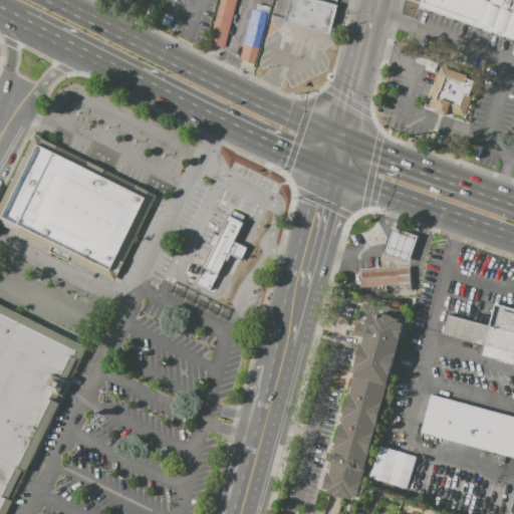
[(222,0),(238,0),(226,48),(211,44),(222,0)]
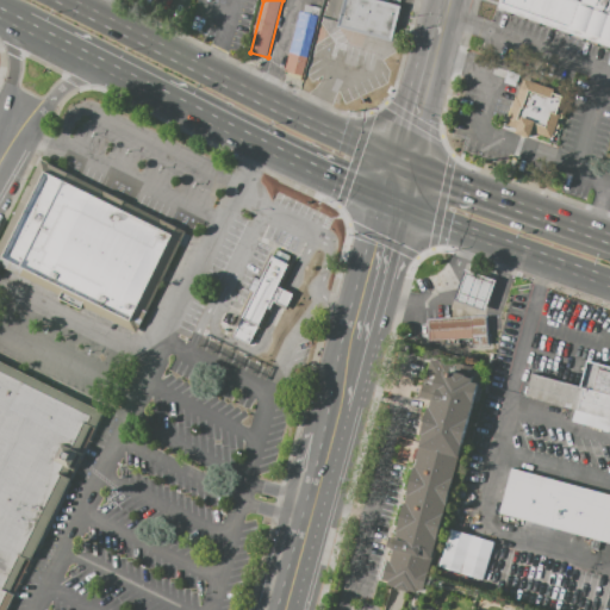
[(342,0),(369,0),(400,8),(390,44),(335,27),(342,0)]
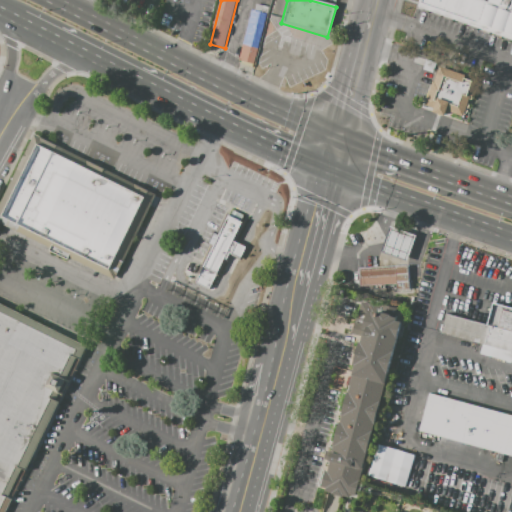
[(511,2),(505,0),(418,0),(415,10),(511,43),(511,2)]
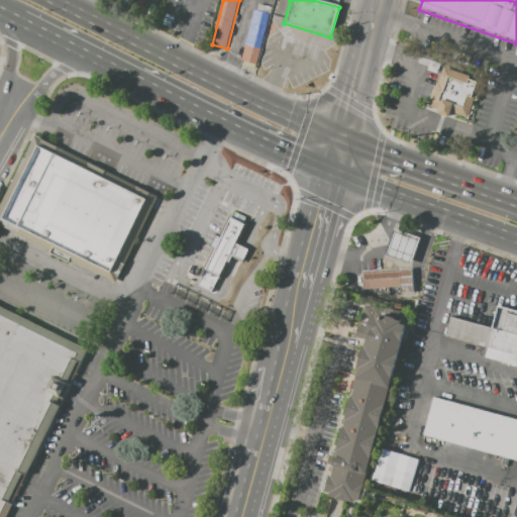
[(255,10),(242,61),(257,65),(271,14),(255,10)]
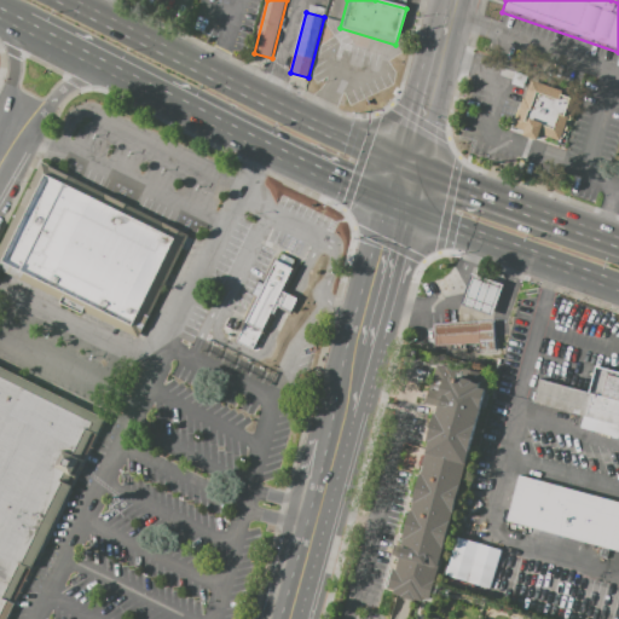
[(532,81),(515,129),(560,144),(577,97),(532,81)]
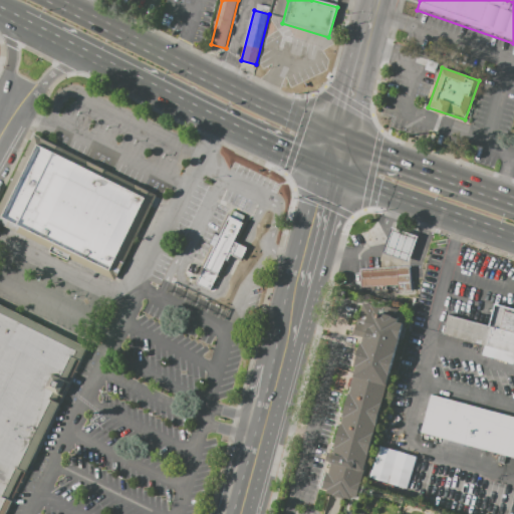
[(32,135),(0,202),(0,225),(114,280),(156,194),(32,135)]
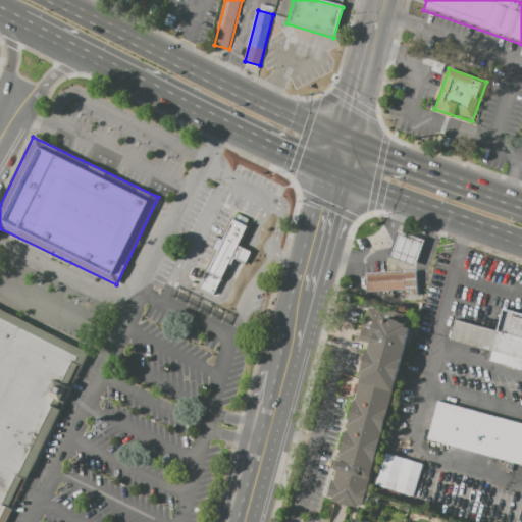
[(233,217),(246,222),(233,247),(247,254),(241,266),(230,262),(213,298),(200,291),(233,217)]
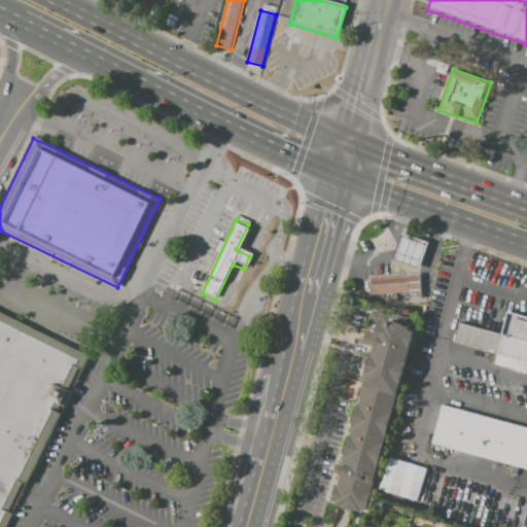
[(401,231),(428,240),(419,267),(392,257),(401,231)]
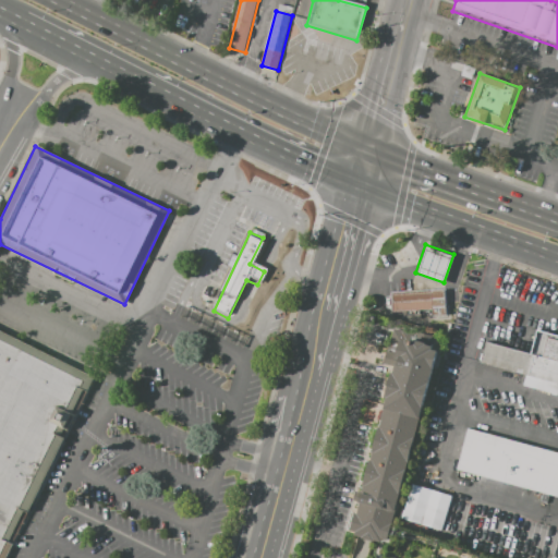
[(393,294),(447,290),(448,316),(434,317),(434,310),(395,313),(393,294)]
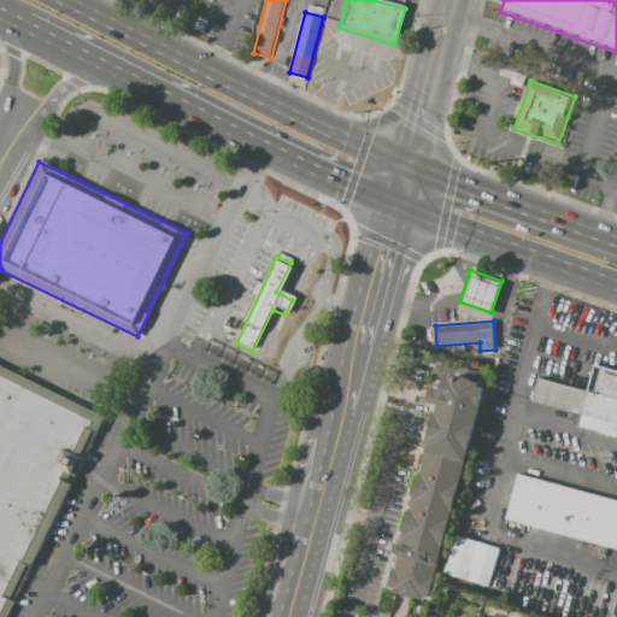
[(0,595),(0,365),(107,418),(99,435),(94,433),(81,458),(83,459),(76,476),(72,475),(69,482),(72,485),(31,568),(28,565),(10,601),(0,595)]
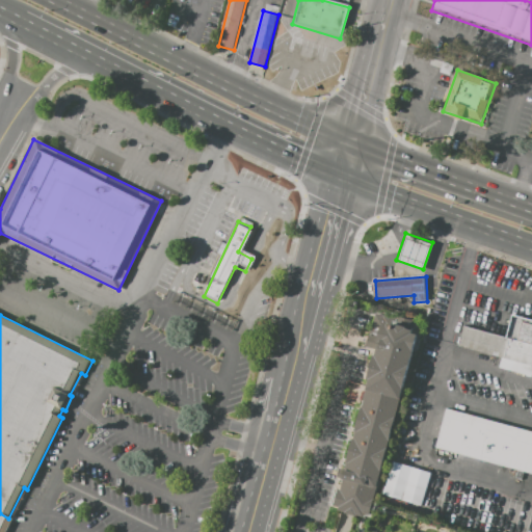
[(463,325),(458,346),(502,357),(499,367),(531,376),(531,320),(512,316),(507,337),(463,325)]
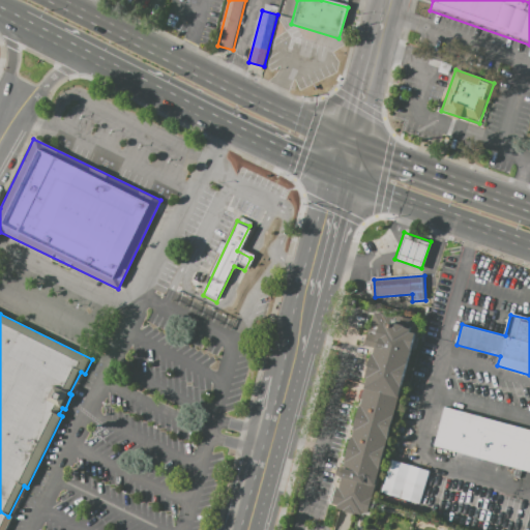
[(415,331),(379,322),(329,505),(365,514),(415,331)]
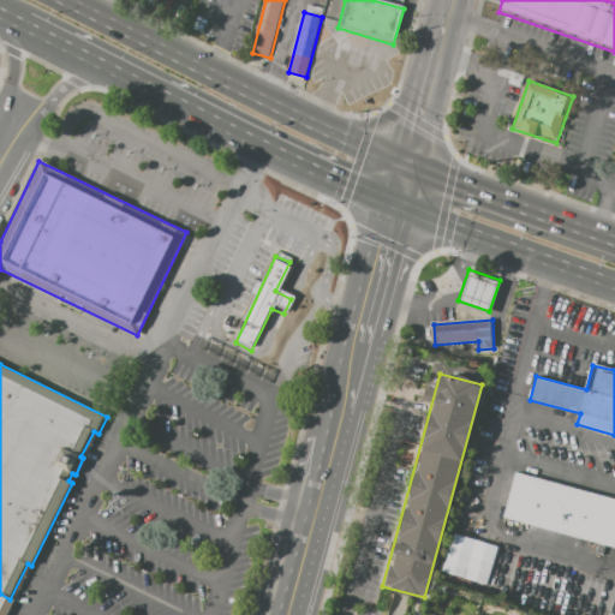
[(614,499),(515,473),(503,518),(614,547),(614,499)]
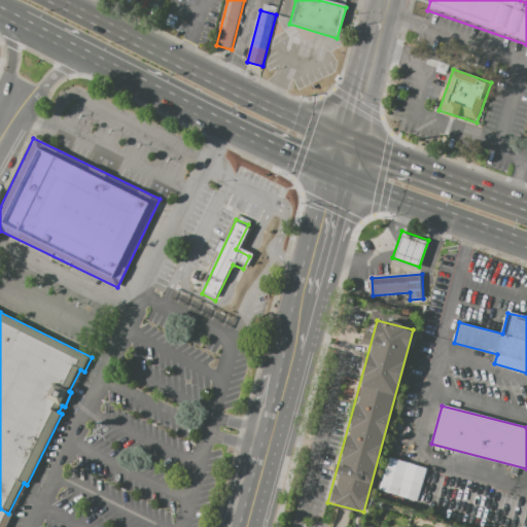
[(388,457),(406,462),(397,495),(380,490),(388,457)]
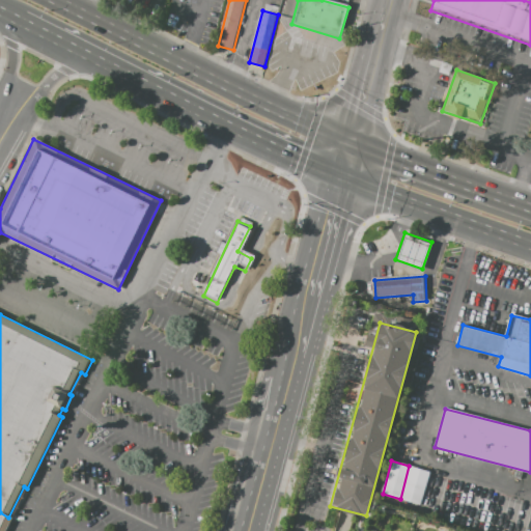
[(400,499),(409,466),(429,472),(421,504),(400,499)]
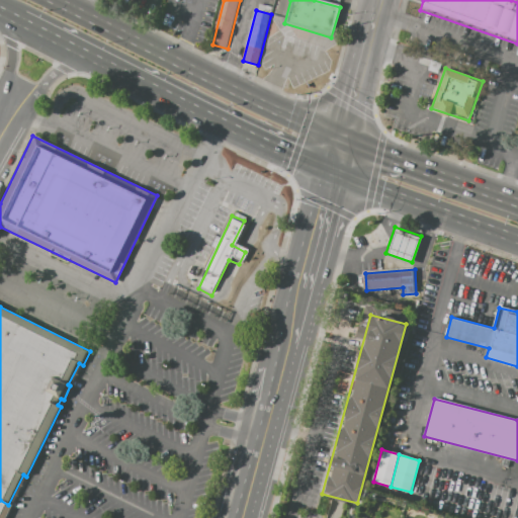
[(0,517),(0,500),(8,505),(13,507),(7,517),(0,517)]
